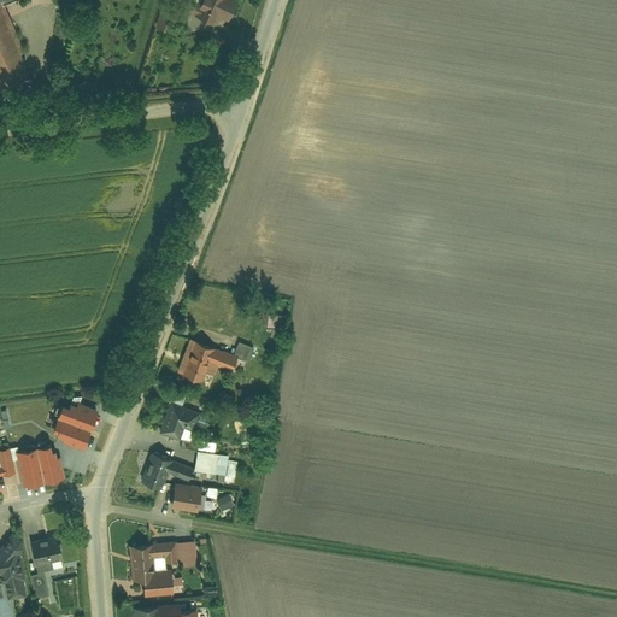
[(186,0),(182,9),(211,24),(216,17),(222,21),(231,0),(186,0)]
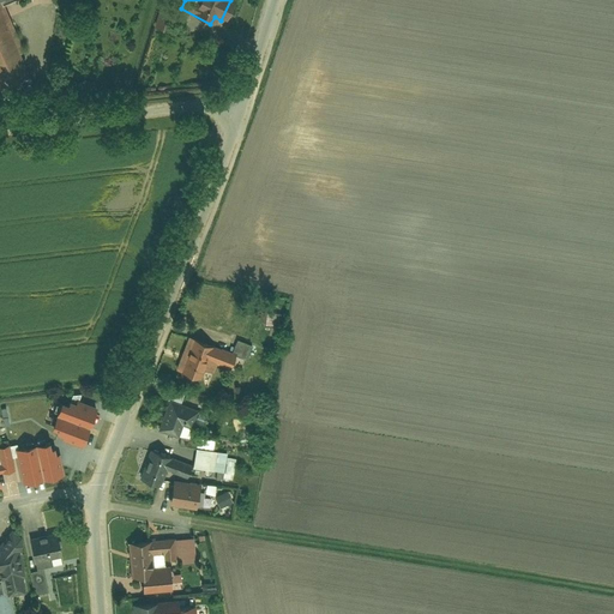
[(161,29),(172,30),(174,11),(162,10),(161,29)]
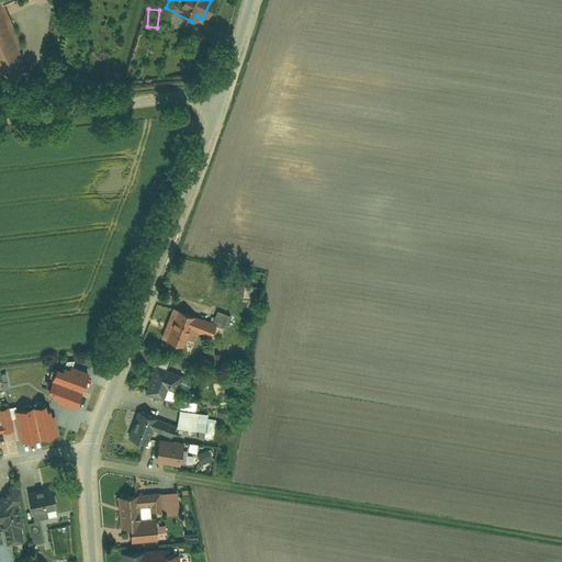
[(0,81),(25,70),(0,18),(0,81)]
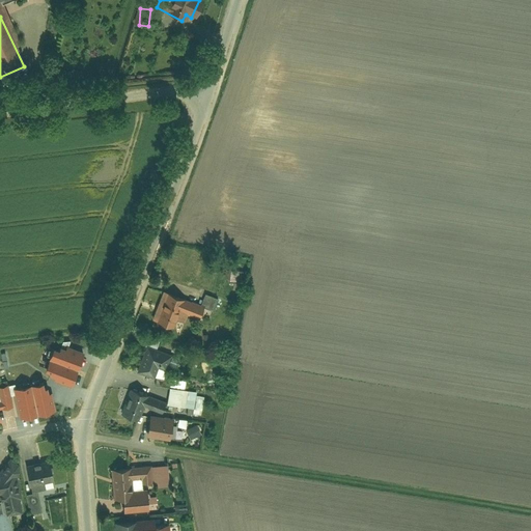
[(201,304),(162,290),(151,319),(175,328),(180,314),(196,319),(201,304)]
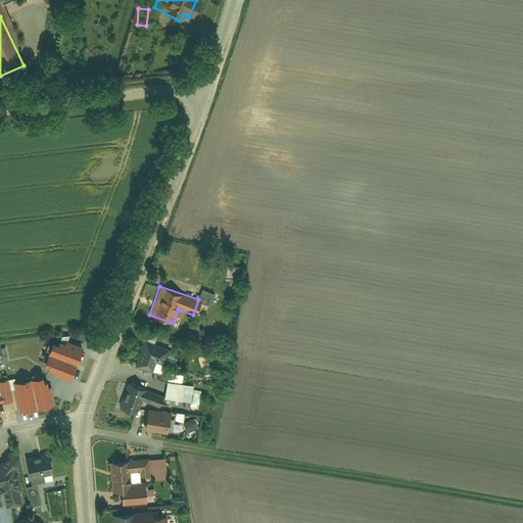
[(158,346),(138,339),(129,366),(149,373),(158,346)]
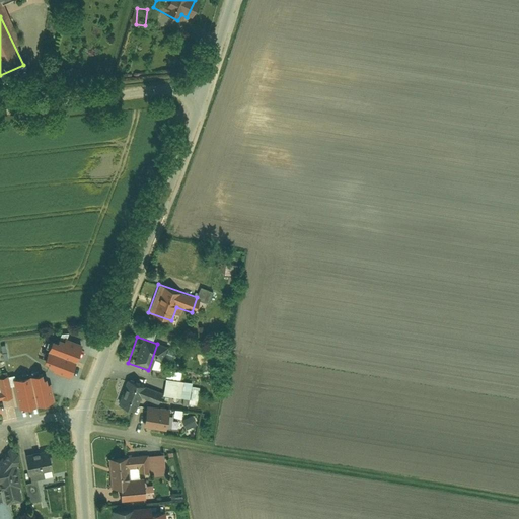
[(49,351),(75,361),(81,346),(66,340),(65,342),(59,340),(58,344),(53,342),(49,351)]
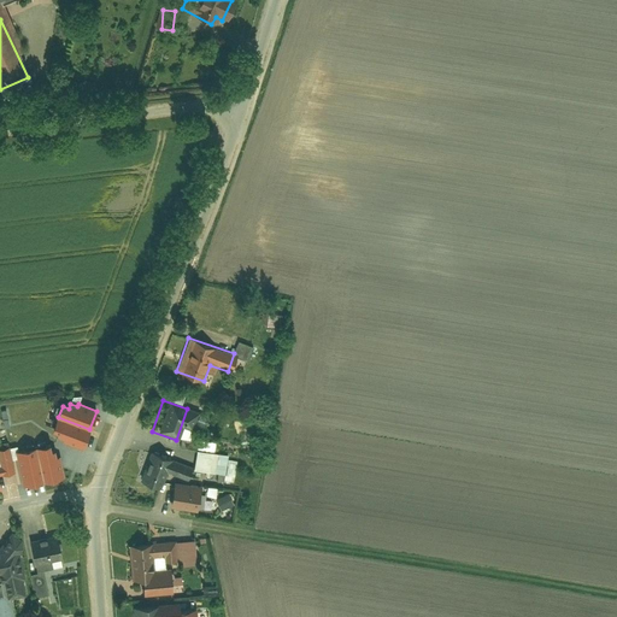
[(201,427),(205,417),(198,415),(194,425),(201,427)]
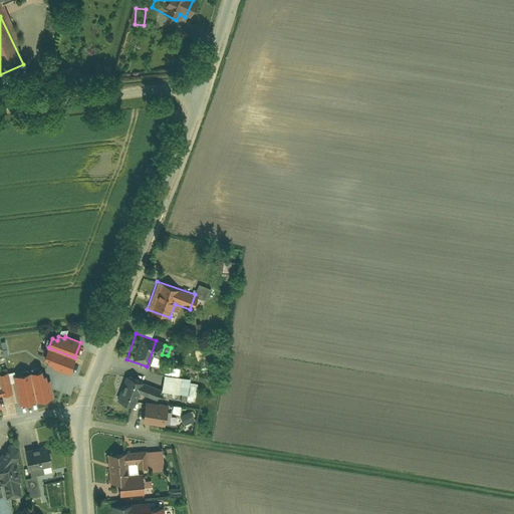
[(53,366),(69,372),(74,357),(48,347),(45,356),(50,358),(49,361),(54,363),(53,366)]
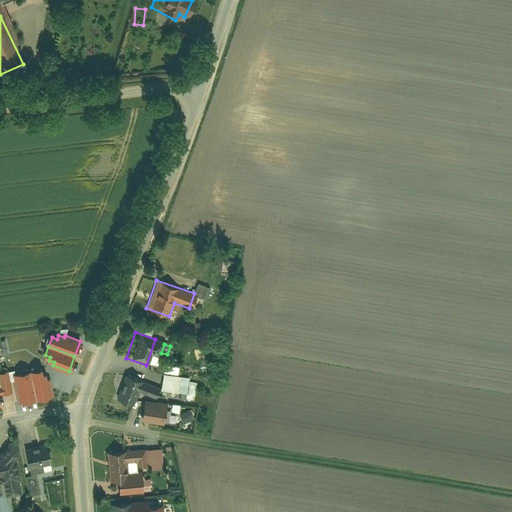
[(163,373),(174,374),(175,366),(164,365),(163,373)]
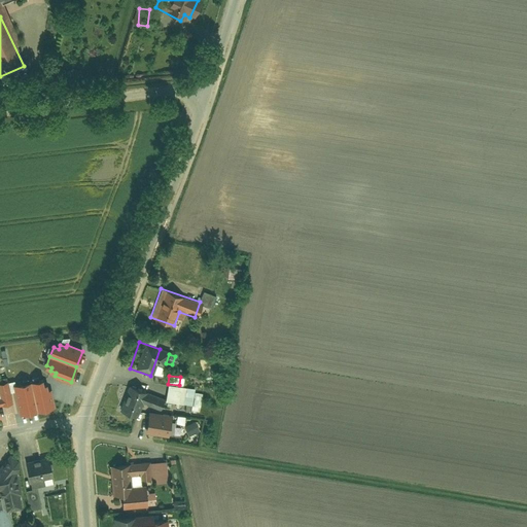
[(41,380),(31,382),(37,410),(53,407),(49,390),(47,391),(45,385),(42,386),(41,380)]
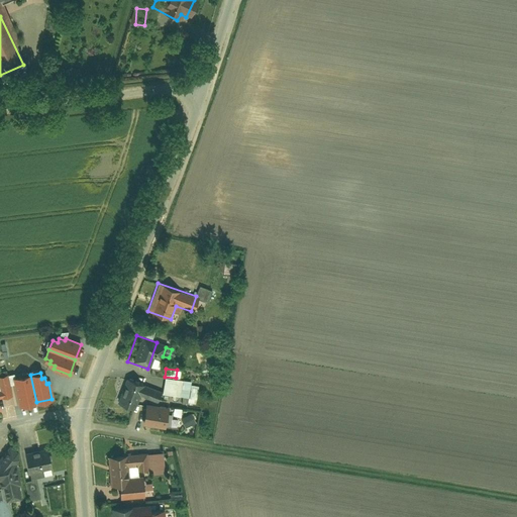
[(36,402),(30,375),(14,379),(20,406),(36,402)]
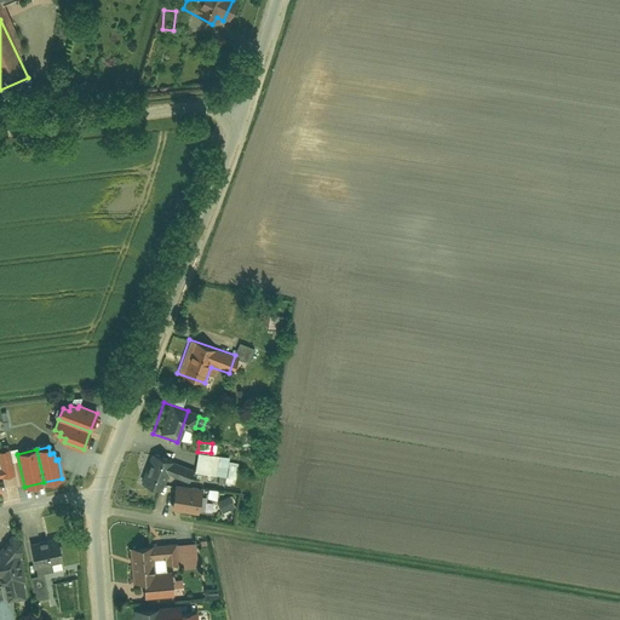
[(171,461),(147,452),(136,481),(159,491),(171,461)]
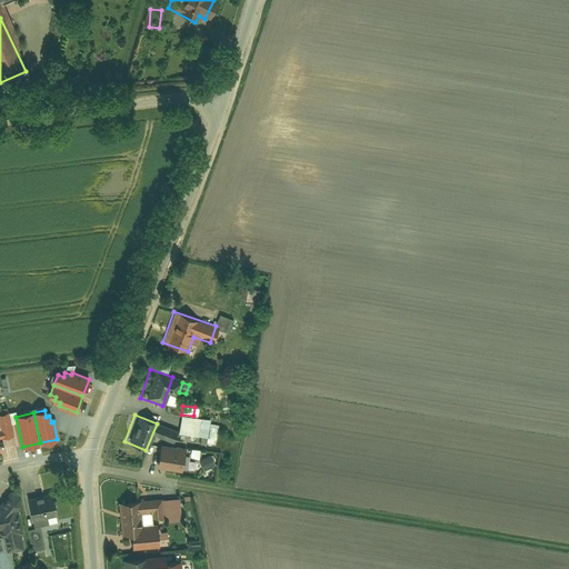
[(180,415),(178,432),(201,436),(200,442),(216,445),(219,425),(210,423),(210,419),(180,415)]
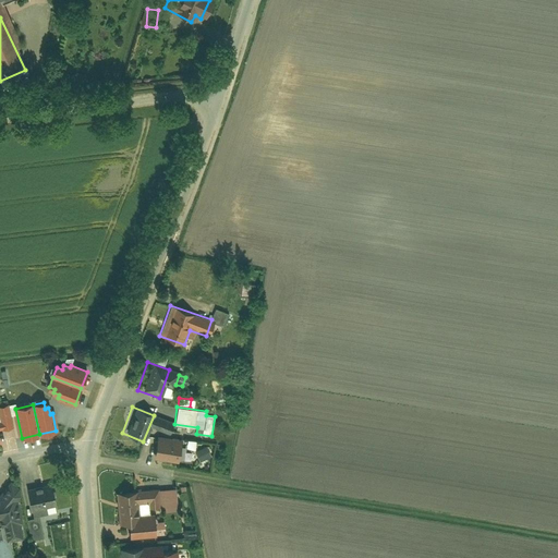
[(178,438),(153,435),(150,460),(176,462),(178,438)]
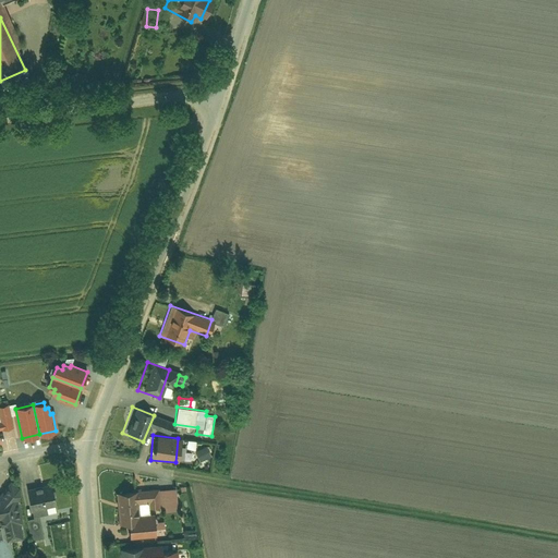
[(206,446),(194,451),(198,461),(210,457),(206,446)]
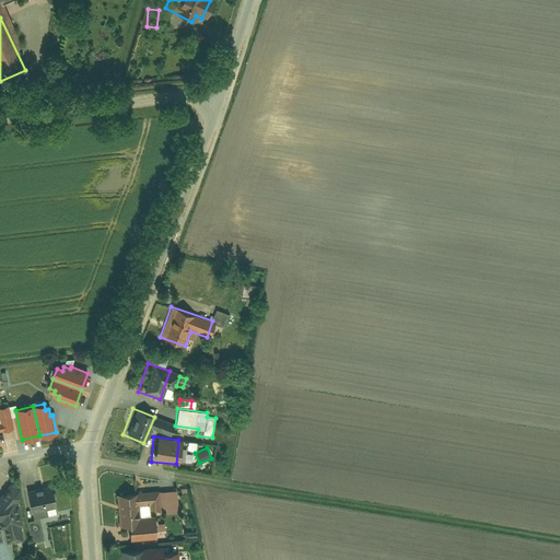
[(0,486),(0,540),(20,539),(14,483),(1,485),(0,486)]
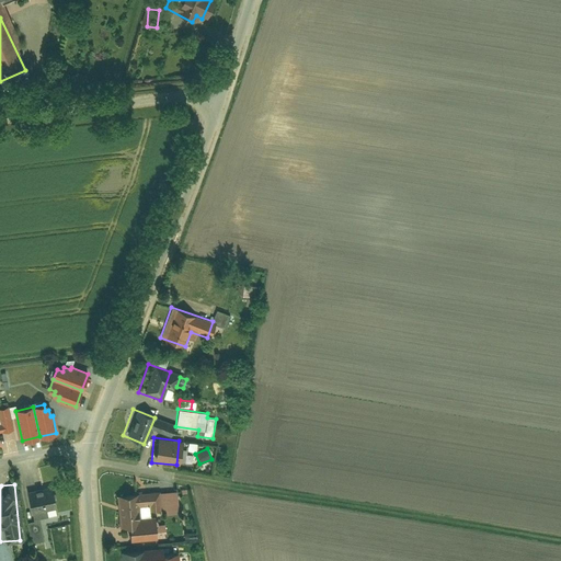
[(48,485),(24,491),(29,514),(53,508),(48,485)]
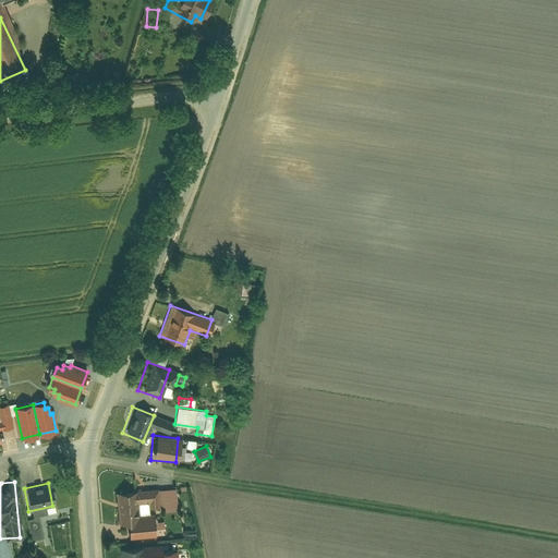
[(177,487),(154,488),(156,511),(178,510),(177,487)]
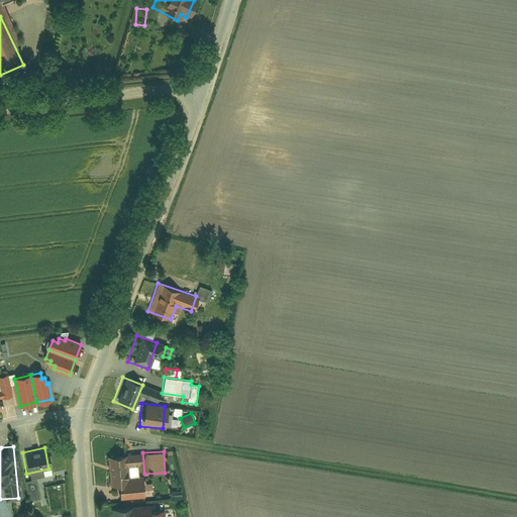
[(126,454),(103,456),(105,486),(114,486),(115,497),(138,495),(136,476),(128,477),(126,454)]
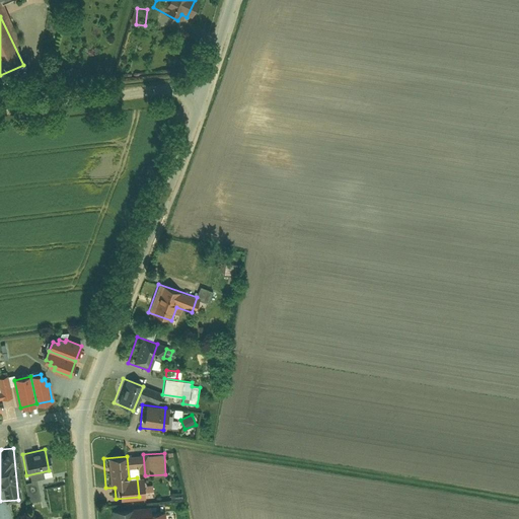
[(25,483),(28,501),(39,500),(36,480),(25,483)]
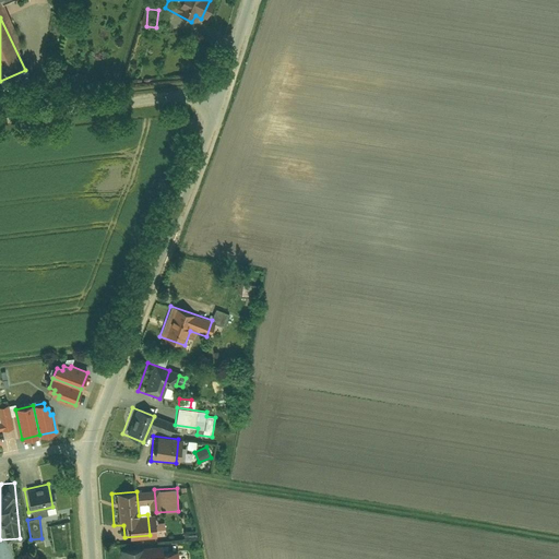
[(181,558),(181,543),(149,546),(149,558),(181,558)]
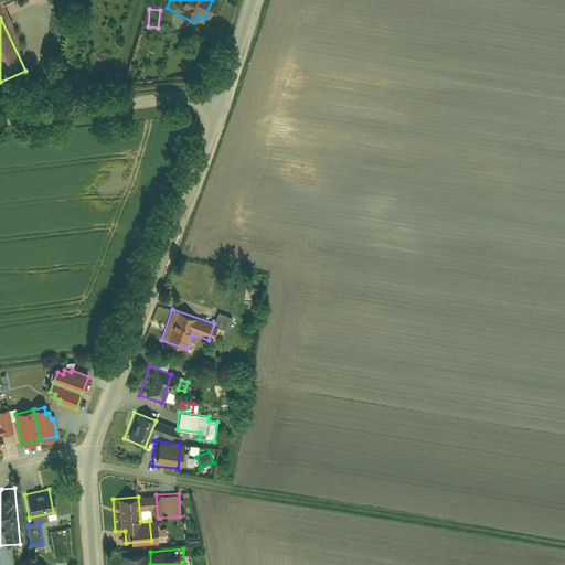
[(150,564),(150,552),(117,555),(117,564),(150,564)]
